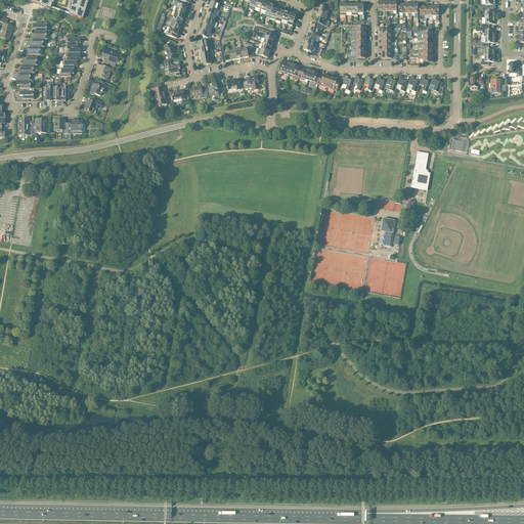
[(74,0),(70,15),(82,19),(84,14),(82,14),(86,0),(74,0)]
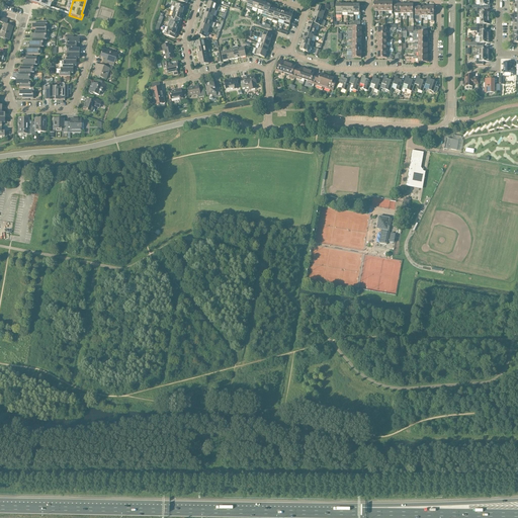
[(258,10),(261,1),(256,0),(255,0),(252,8),(258,10)]
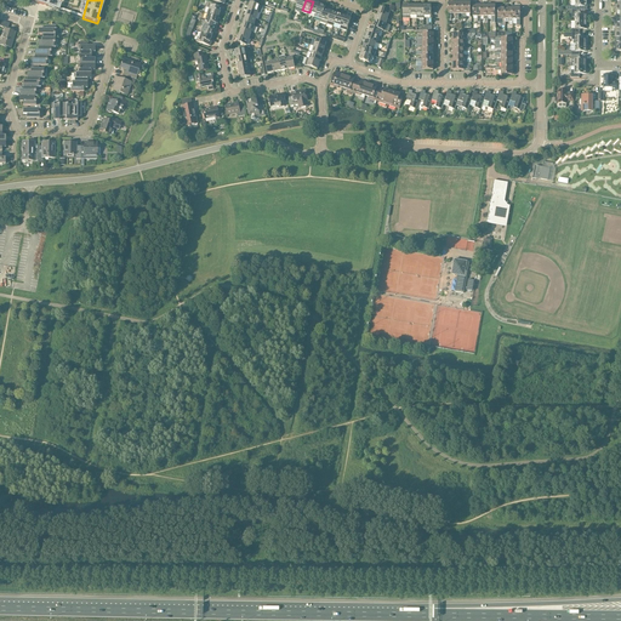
[(571,0),(571,6),(568,6),(568,11),(573,11),(580,11),(580,7),(587,7),(586,0),(571,0)]
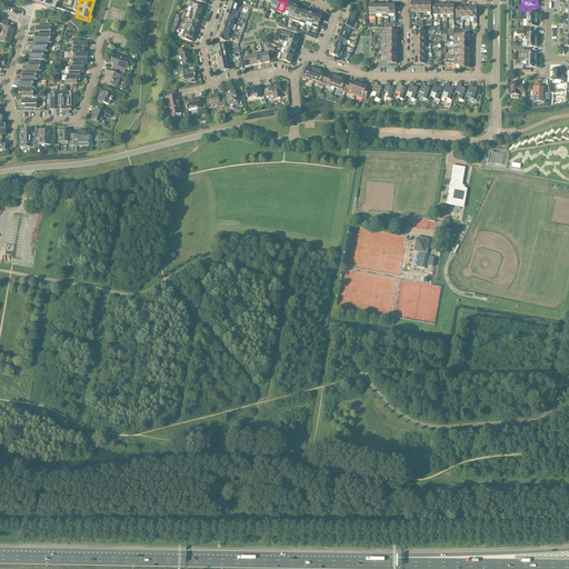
[(289,13),(292,3),(287,1),(283,11),(289,13)]
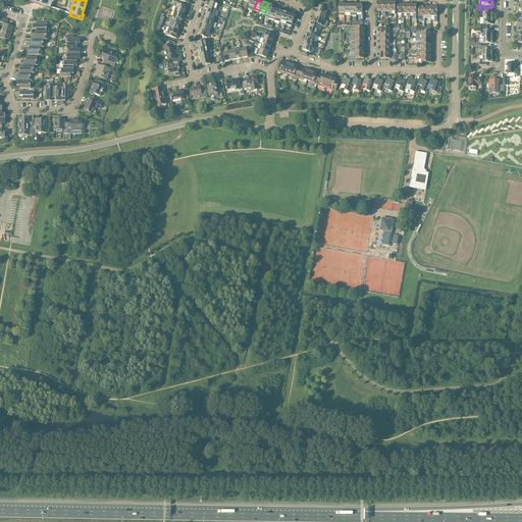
[(219,12),(221,6),(210,2),(209,8),(217,11),(219,12)]
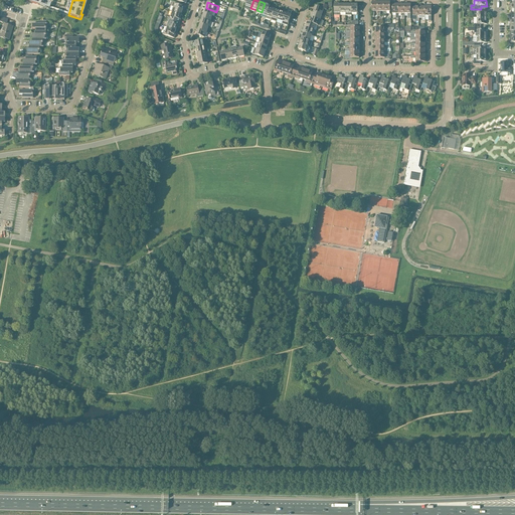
[(184,10),(185,7),(173,3),(172,7),(173,7),(172,12),(181,15),(183,10),(184,10)]
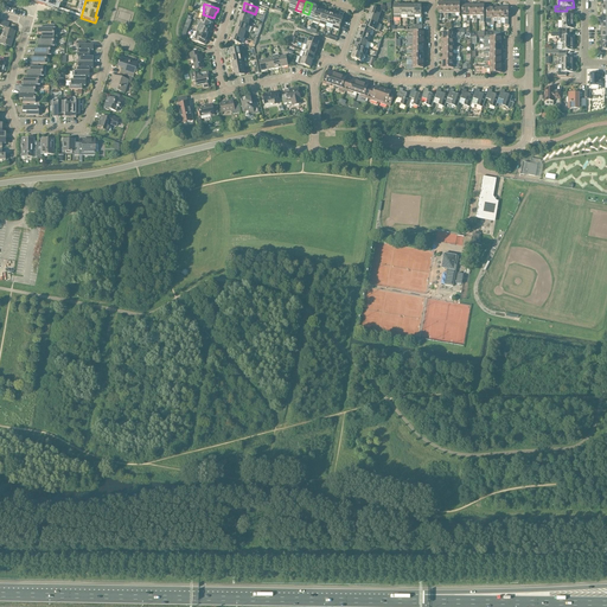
[(315,16),(318,10),(319,6),(312,4),(308,14),(307,17),(314,19),(314,16),(315,16)]
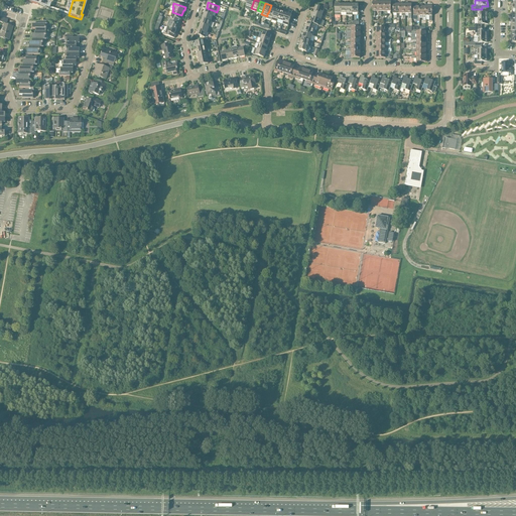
[(327,10),(329,6),(330,3),(323,4),(320,8),(315,6),(313,12),(323,15),(325,9),(327,10)]
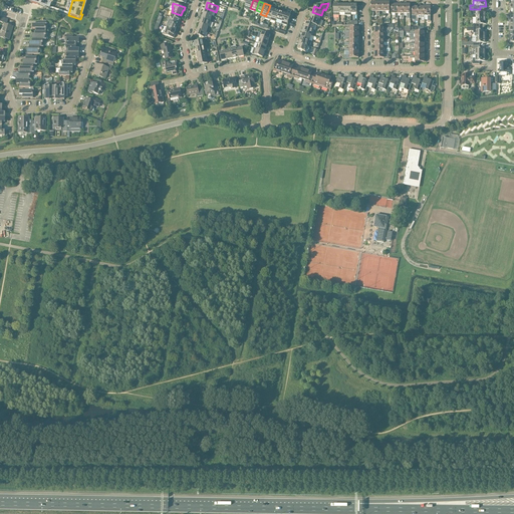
[(212,16),(214,11),(206,8),(204,13),(212,16)]
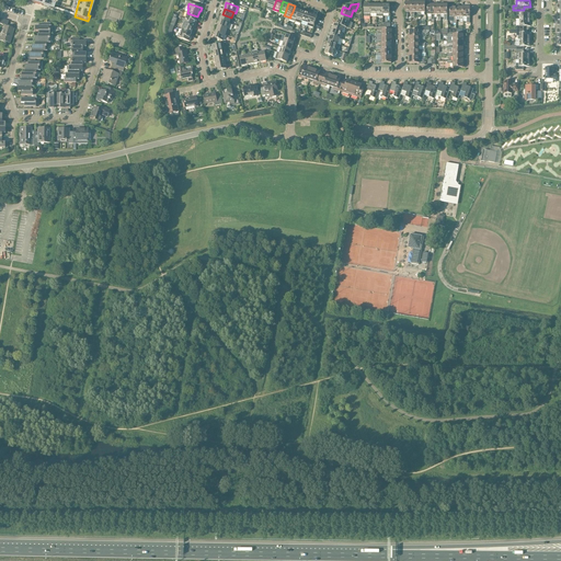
[(295,22),(296,20),(299,10),(294,9),(292,14),(290,14),(290,18),(289,20),(295,22)]
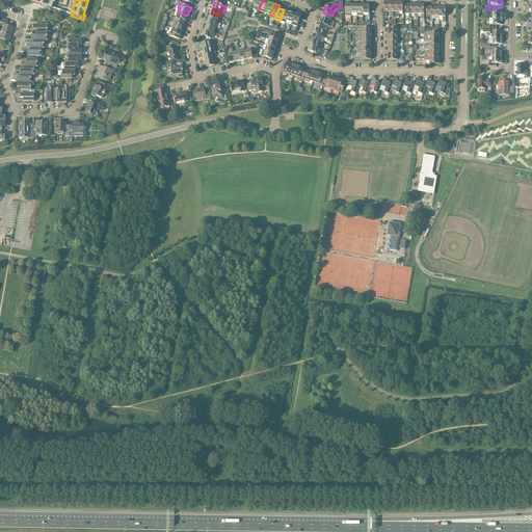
[(281,19),(280,21),(286,23),(287,21),(289,11),(284,9),(281,19)]
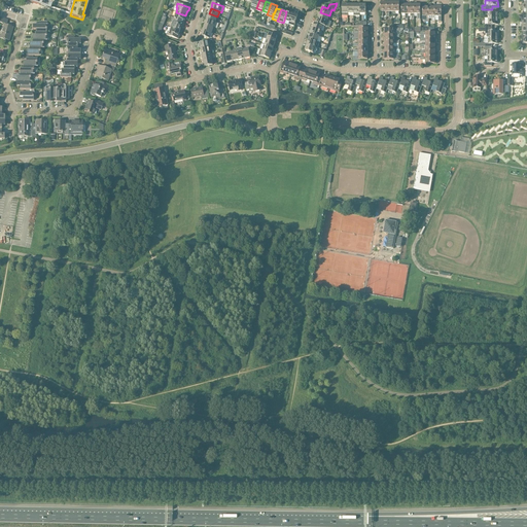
[(498,19),(498,12),(492,12),(492,9),(486,9),(485,15),(488,15),(488,19),(498,19)]
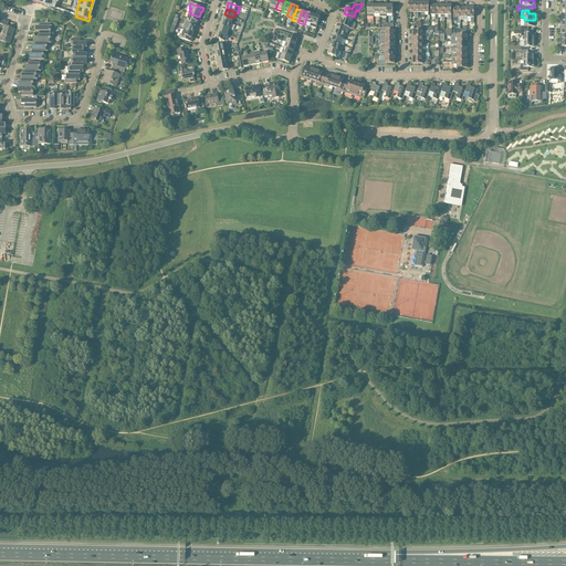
[(311,23),(314,14),(307,12),(305,22),(311,23)]
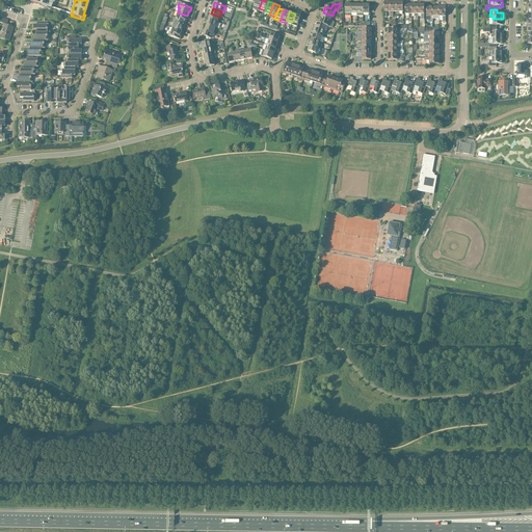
[(186,20),(187,16),(178,12),(176,17),(175,17),(174,20),(186,24),(187,21),(186,20)]
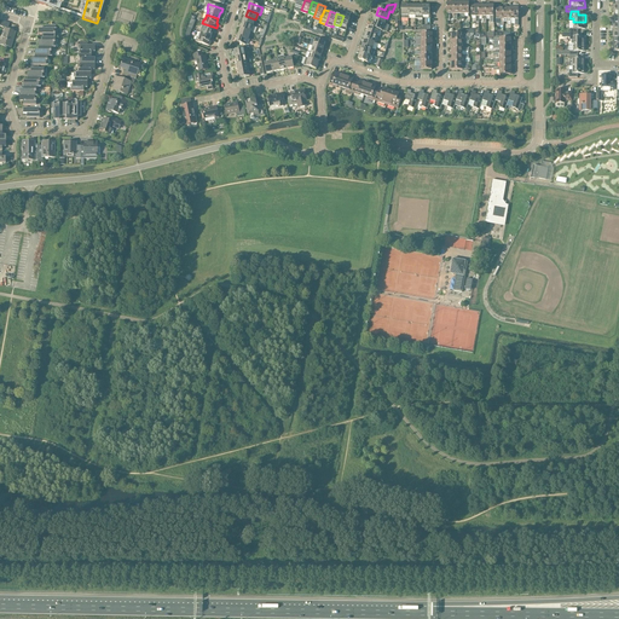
[(385,24),(387,18),(376,15),(375,21),(385,24)]
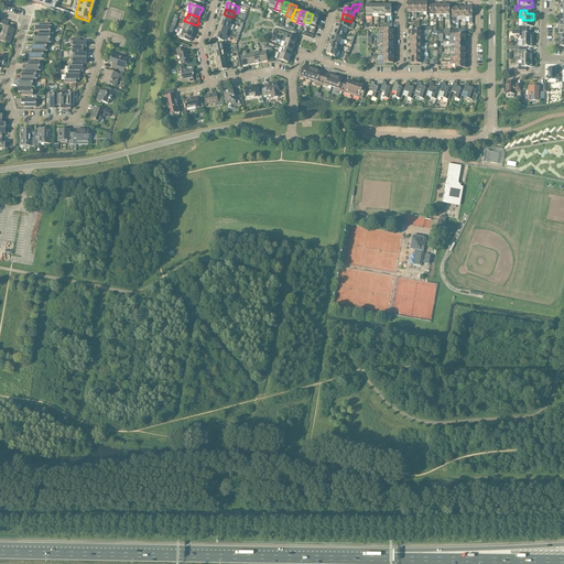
[(230,23),(232,18),(224,14),(221,21),(230,23)]
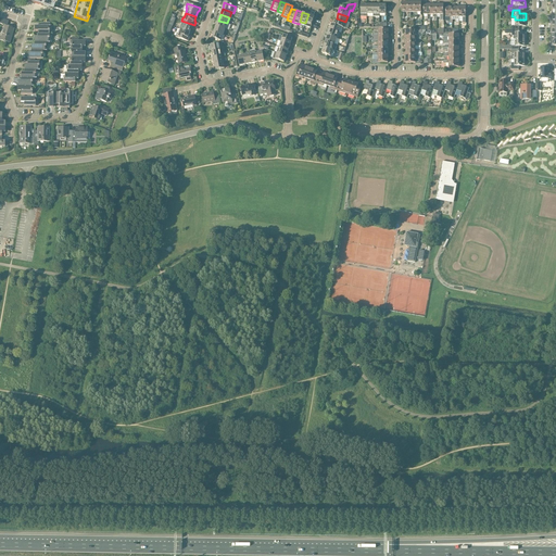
[(311,28),(314,16),(308,14),(305,23),(304,26),(311,28)]
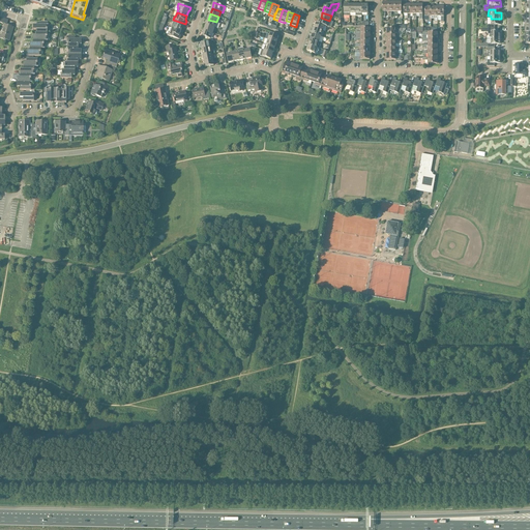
[(327,27),(329,21),(321,18),(319,23),(319,24),(325,26),(324,26),(327,27)]
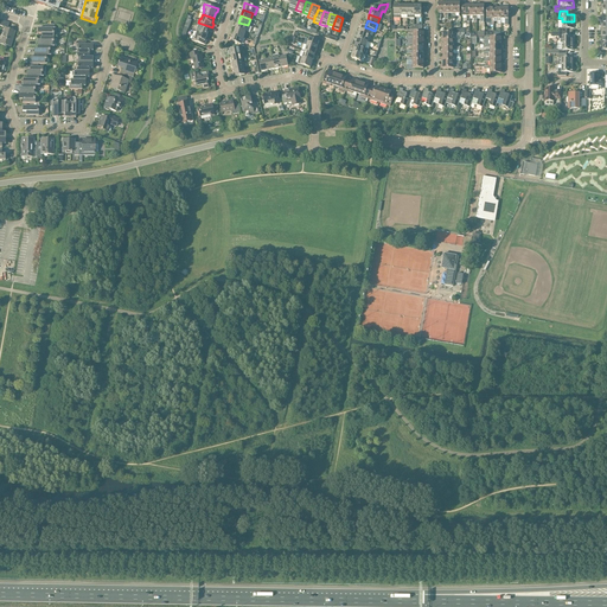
[(574,29),(574,21),(562,21),(558,21),(558,29),(558,32),(567,32),(567,31),(573,31),(574,30),(574,29)]
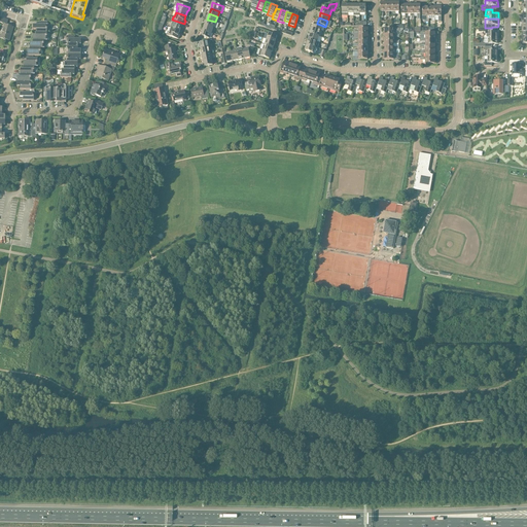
[(183,27),(184,24),(172,20),(171,23),(172,23),(171,28),(180,31),(181,26),(183,27)]
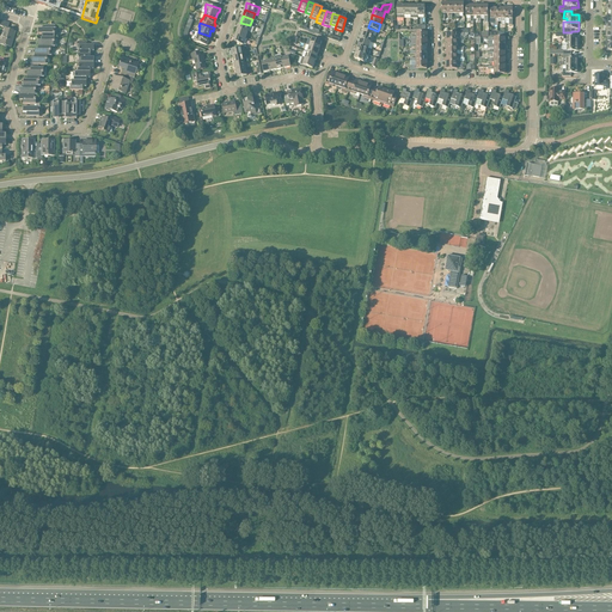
[(248,32),(250,25),(240,23),(238,29),(248,32)]
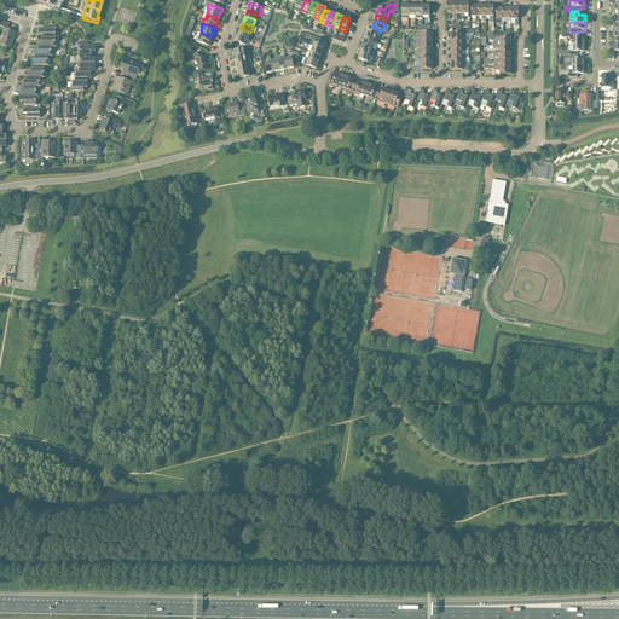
[(55,34),(55,30),(56,30),(56,25),(46,25),(46,29),(39,29),(39,35),(42,35),(42,39),(56,39),(56,34),(55,34)]
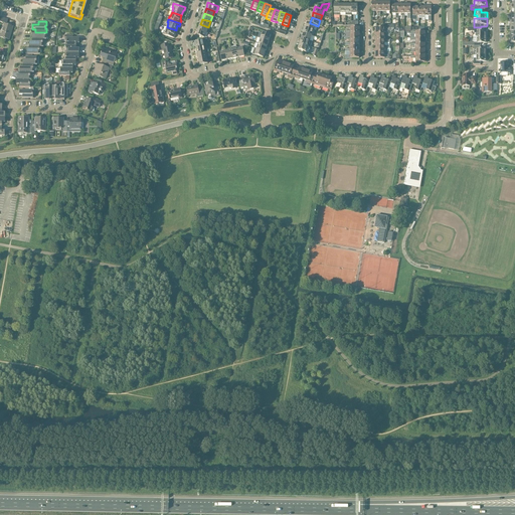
[(314,30),(315,25),(316,25),(310,23),(310,22),(307,22),(306,27),(314,30)]
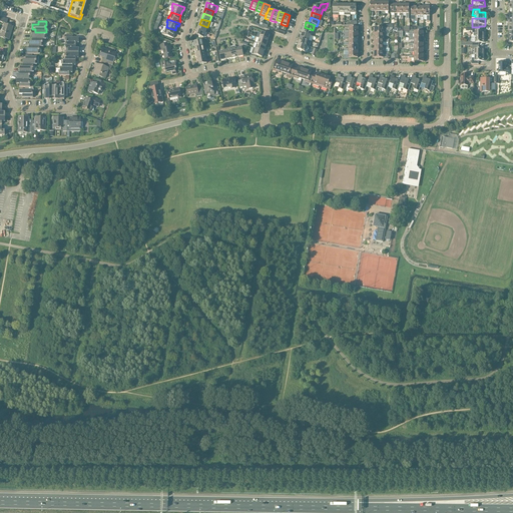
[(0,36),(9,40),(12,27),(4,24),(1,35),(0,34),(0,36)]
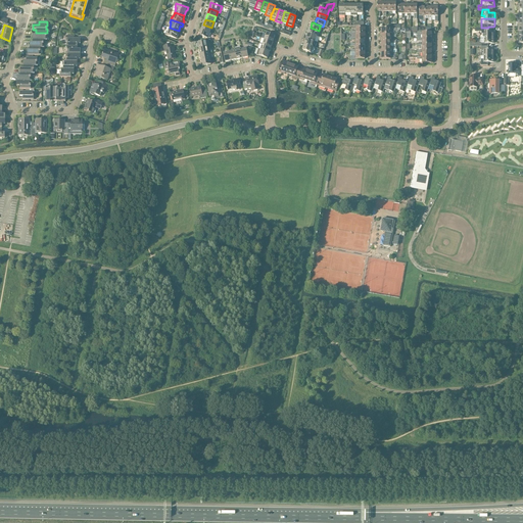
[(209,33),(211,28),(203,25),(201,30),(209,33)]
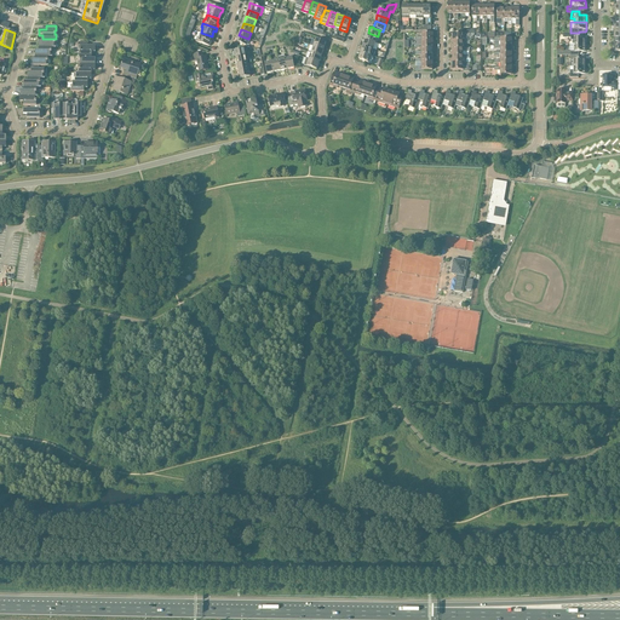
[(210,42),(212,36),(201,33),(199,38),(197,38),(196,41),(210,46),(211,42),(210,42)]
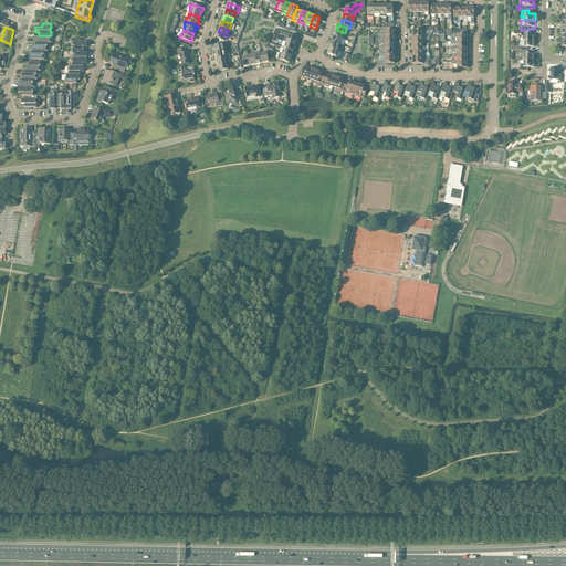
[(343,39),(345,33),(336,30),(334,37),(343,39)]
